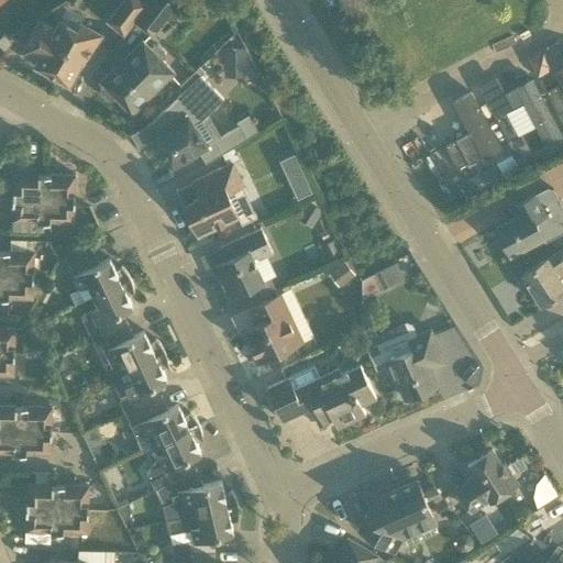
[(124,35),(134,22),(148,4),(141,0),(122,0),(106,21),(124,35)]
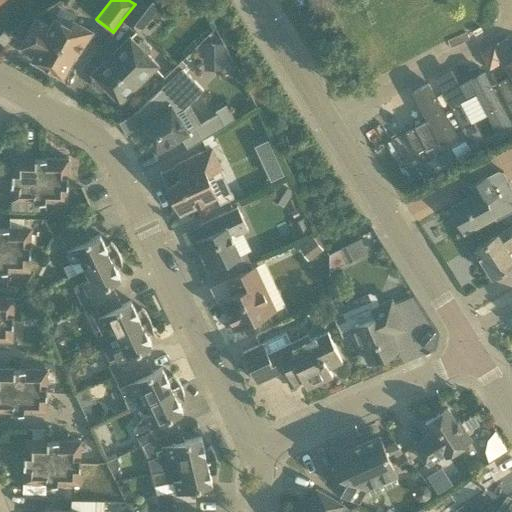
[(161,0),(137,0),(135,4),(122,20),(138,33),(163,1),(161,0)]
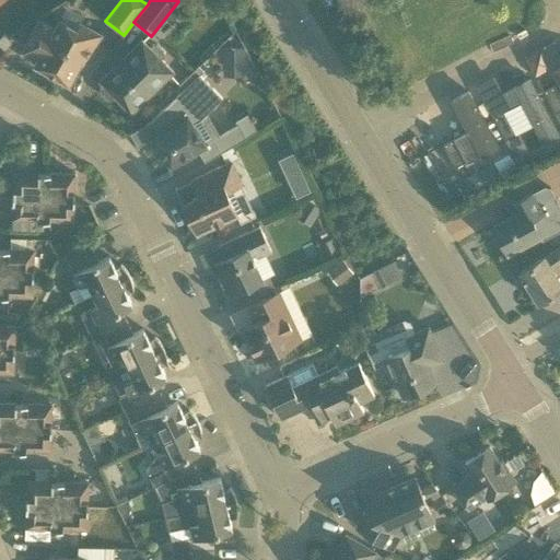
[(85,62),(96,43),(101,34),(80,22),(77,28),(59,18),(54,26),(39,19),(32,34),(22,53),(37,61),(34,67),(69,85),(82,60),(85,62)]
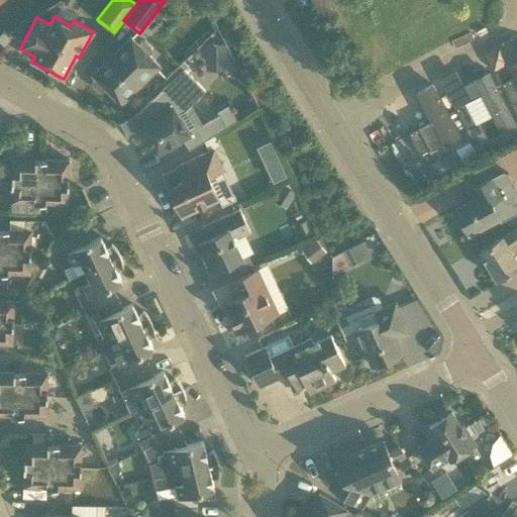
[(11,38),(4,31),(0,34),(0,42),(3,46),(11,38)]
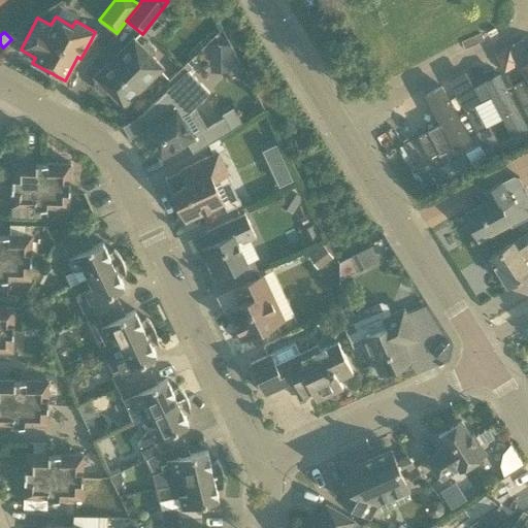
[(105,95),(108,92),(124,107),(163,68),(152,57),(155,54),(155,50),(147,42),(143,42),(141,45),(133,38),(94,77),(97,80),(94,83),(94,88),(101,95),(105,95)]
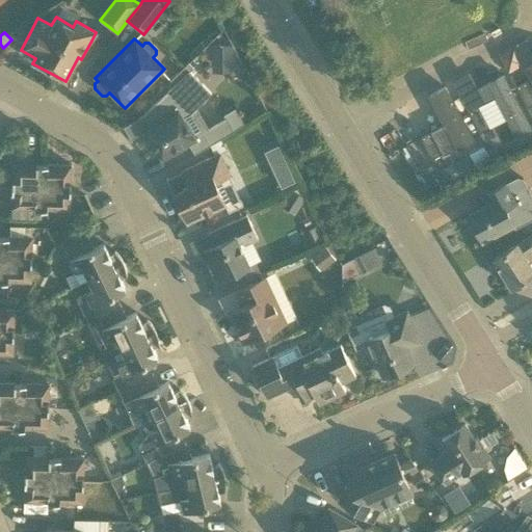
[(211,46),(211,73),(232,72),(232,46),(211,46)]
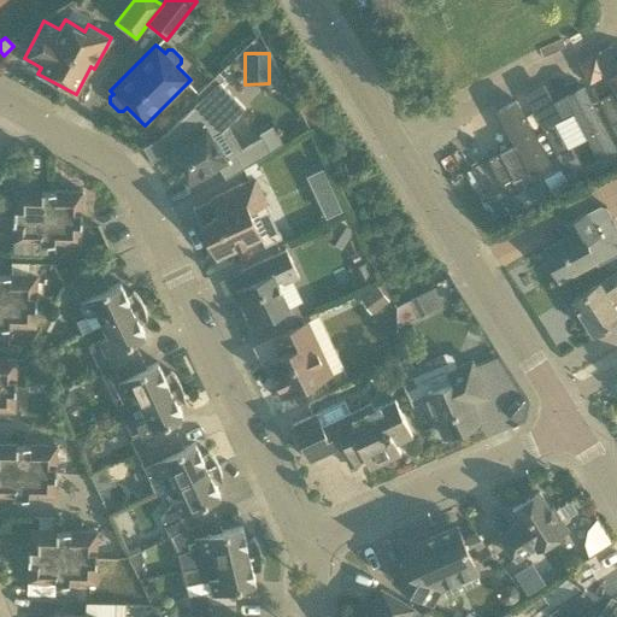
[(580,58),(582,81),(603,78),(599,56),(580,58)]
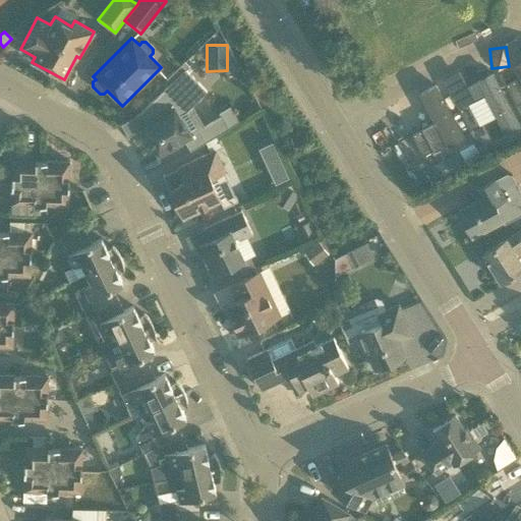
[(156,98),(140,113),(147,123),(146,124),(141,126),(142,127),(147,135),(159,155),(176,145),(191,136),(190,135),(199,130),(198,128),(199,128),(188,109),(207,92),(186,70),(189,67),(184,61),(167,78),(171,82),(156,98)]
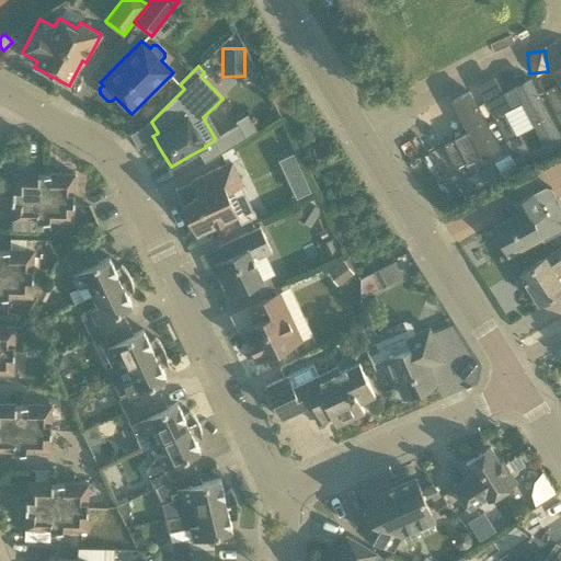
[(514,88),(503,93),(511,109),(522,102),(534,125),(544,146),(560,136),(560,135),(530,78),(514,88)]
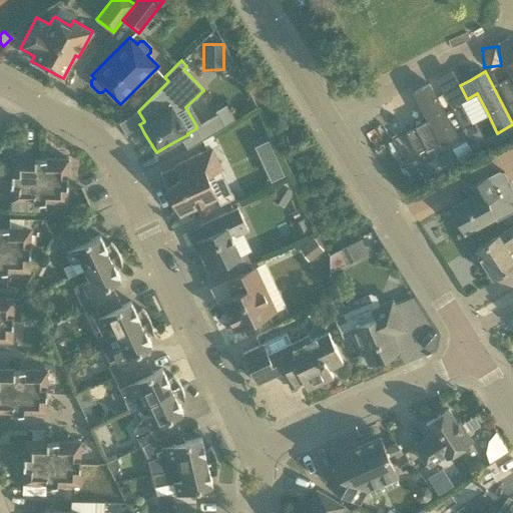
[(508,104),(509,104),(512,101),(512,88),(507,77),(497,83),(508,104)]
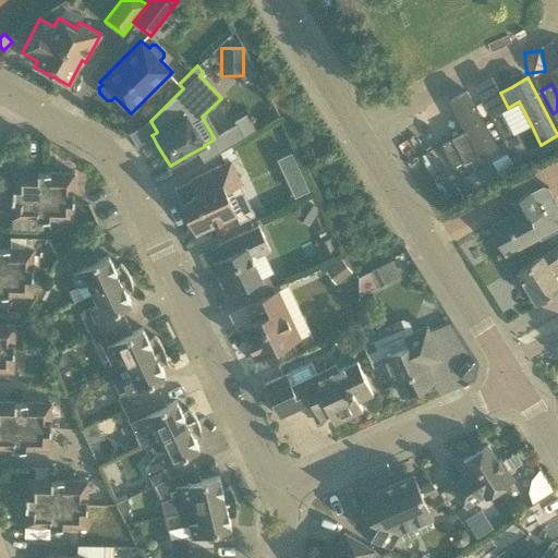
[(464,161),(464,162),(469,160),(478,155),(480,156),(496,147),(466,93),(451,100),(466,131),(451,137),(464,161)]
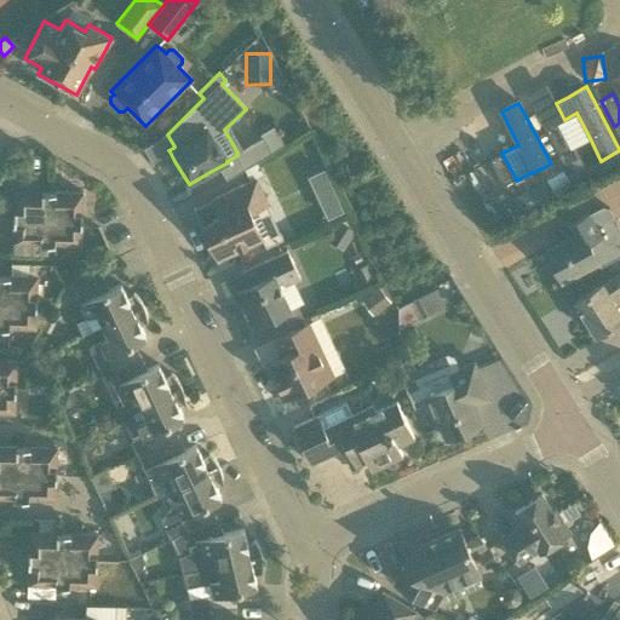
[(558,155),(569,150),(570,149),(557,124),(545,130),(558,155)]
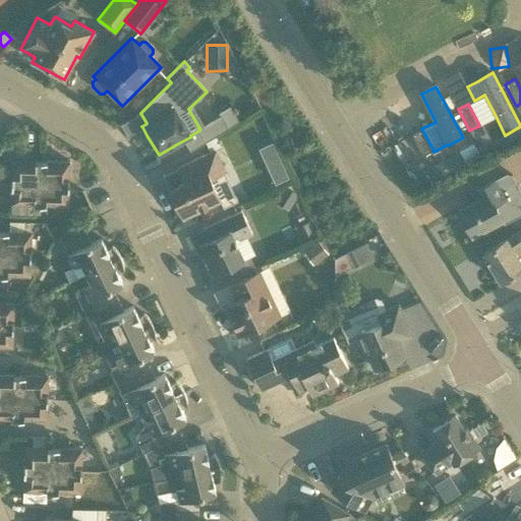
[(199,130),(206,141),(229,128),(222,115),(199,128),(198,128),(199,130)]
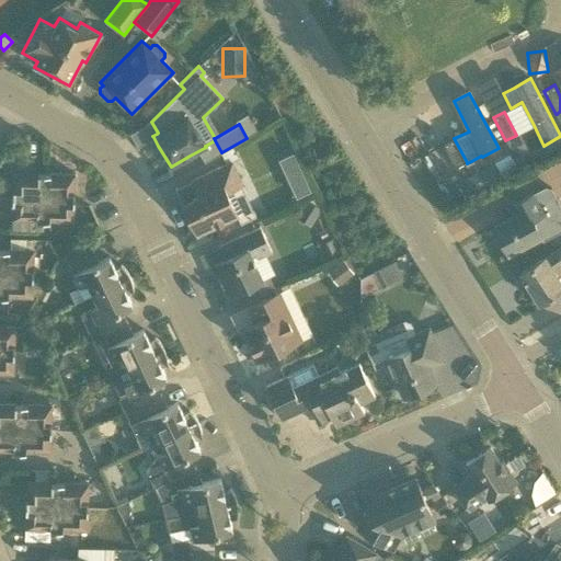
[(456,168),(467,162),(454,138),(443,144),(456,168)]
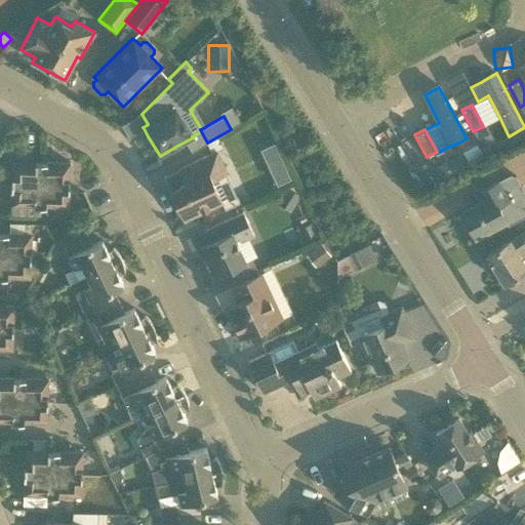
[(186,184),(170,191),(184,219),(202,210),(223,201),(223,200),(233,195),(227,180),(215,186),(212,179),(227,173),(217,152),(224,149),(218,136),(207,144),(212,154),(197,161),(178,169),(179,170),(186,184)]
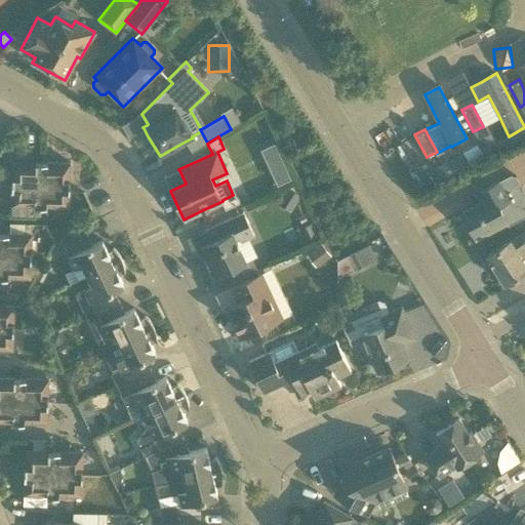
[(477,144),(462,151),(470,166),(484,159),(477,144)]
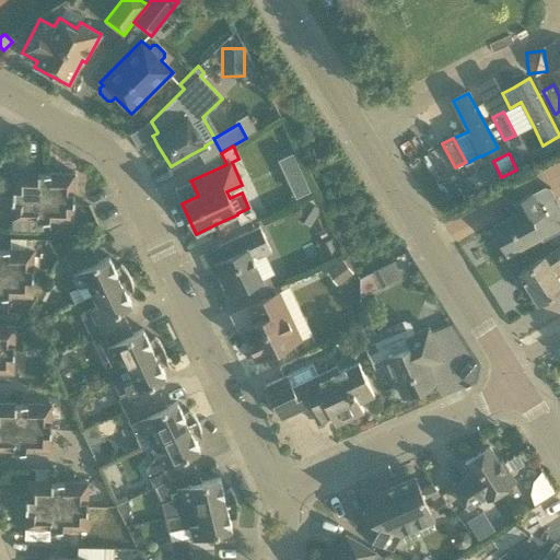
[(293,154),(279,160),(296,197),(310,190),(293,154)]
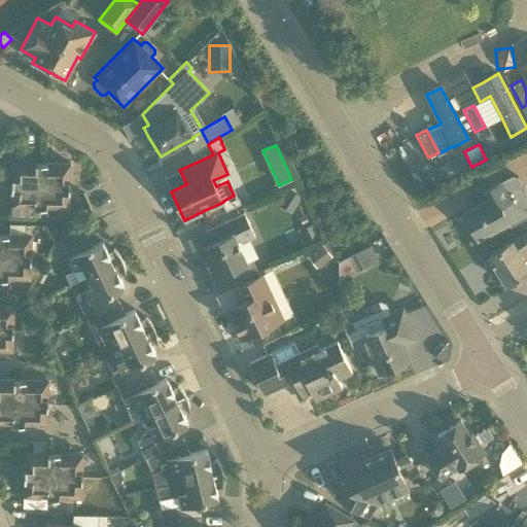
[(41,185),(41,163),(12,162),(12,184),(41,185)]
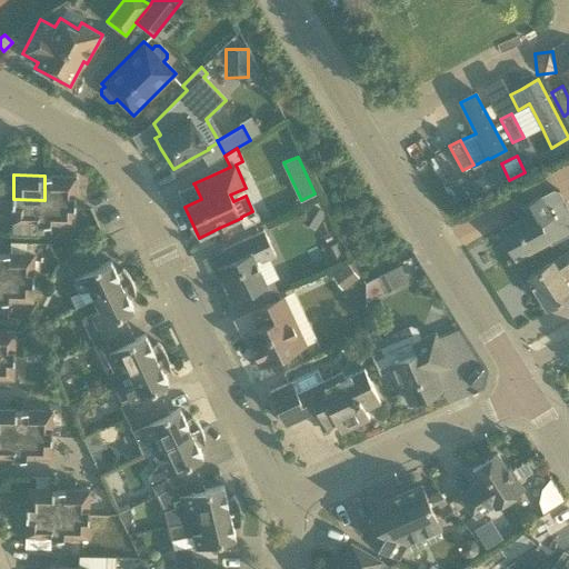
[(45,200),(76,200),(76,177),(45,176),(45,200)]
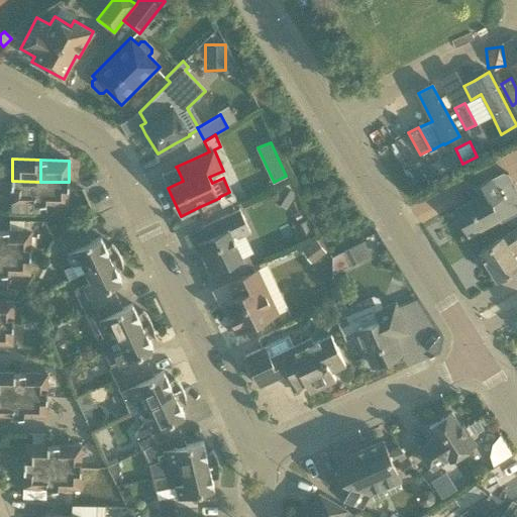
[(491,178),(487,180),(470,189),(475,199),(455,209),(469,233),(498,218),(490,203),(501,197),(491,178)]
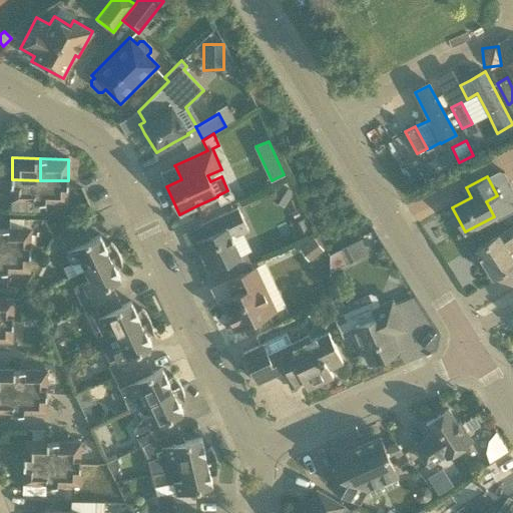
[(40,180),(12,179),(11,201),(39,201),(40,180)]
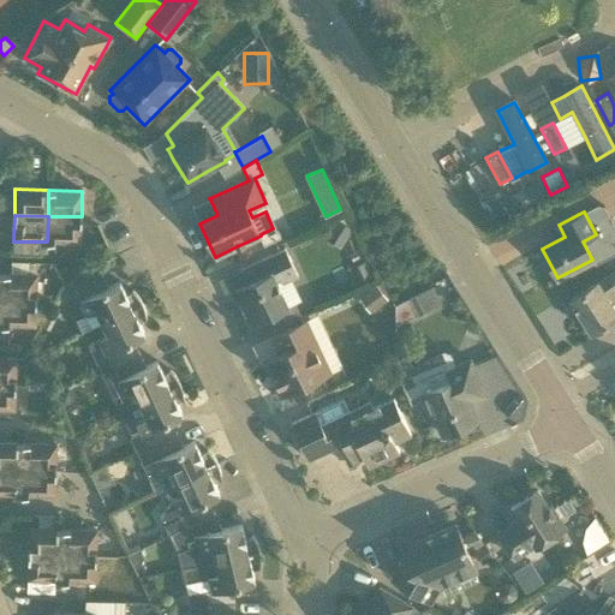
[(82,216),(48,216),(47,242),(81,243),(82,216)]
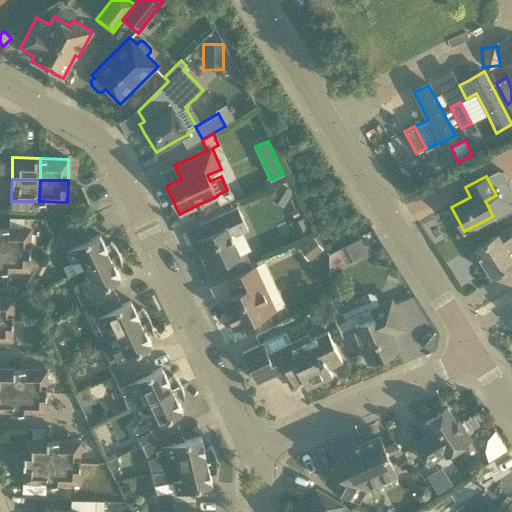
[(242,233),(248,231),(237,207),(218,215),(199,224),(205,236),(192,242),(198,254),(200,252),(209,271),(233,259),(238,270),(251,264),(246,253),(250,250),(242,233)]
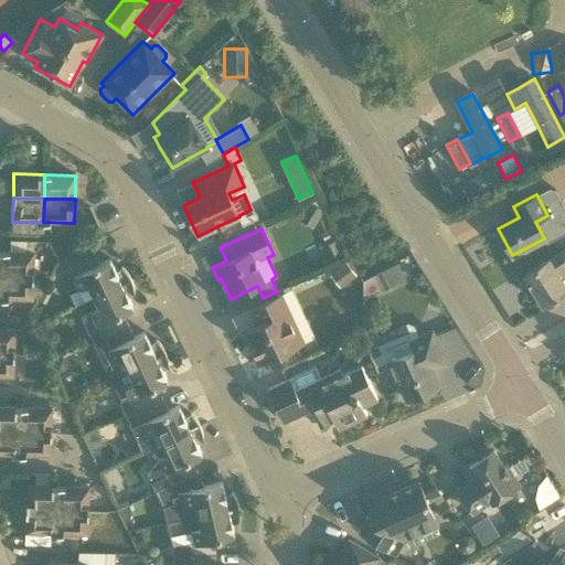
[(88,285),(94,297),(131,279),(129,276),(128,274),(126,270),(121,267),(120,268),(116,270),(113,264),(109,259),(99,264),(94,252),(93,253),(89,245),(65,256),(81,289),(88,285)]
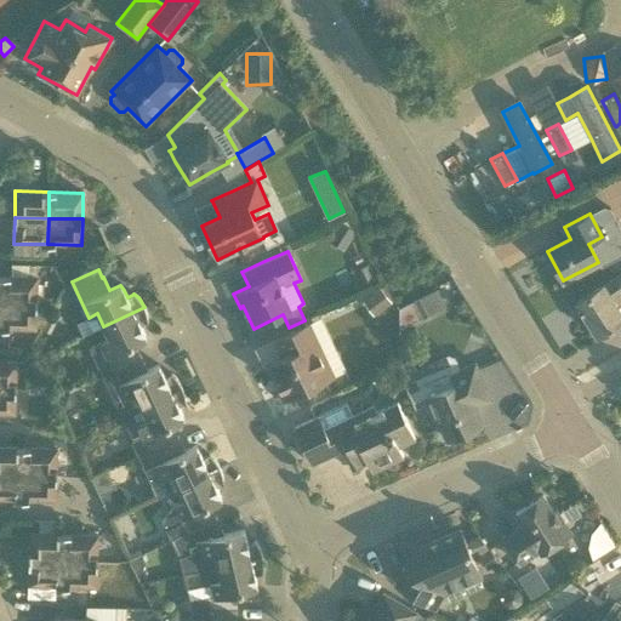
[(597,337),(616,324),(620,320),(620,312),(616,306),(620,302),(620,273),(575,303),(597,337)]
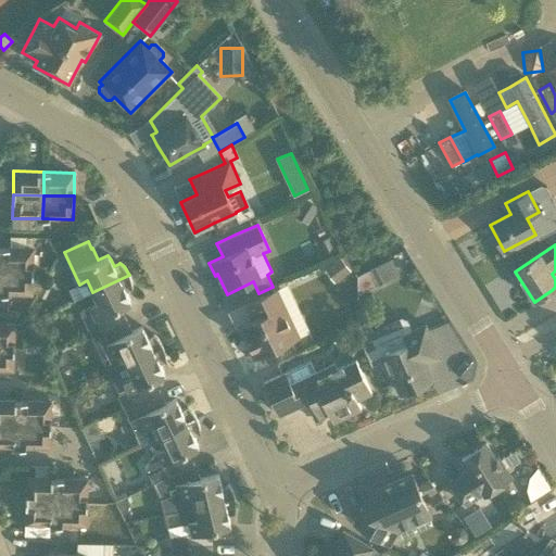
[(34,248),(4,248),(3,270),(33,272),(34,248)]
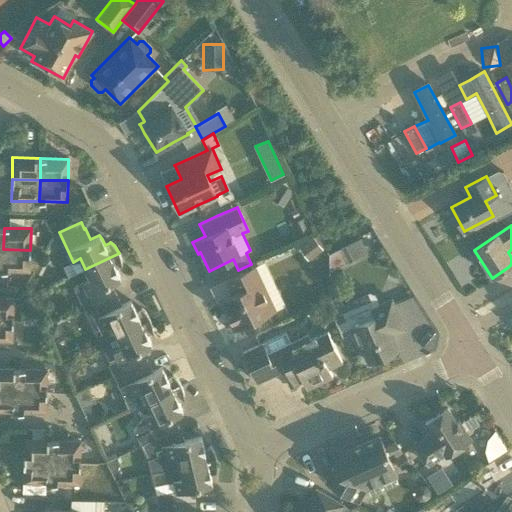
[(347,263),(366,254),(360,240),(341,249),(347,263)]
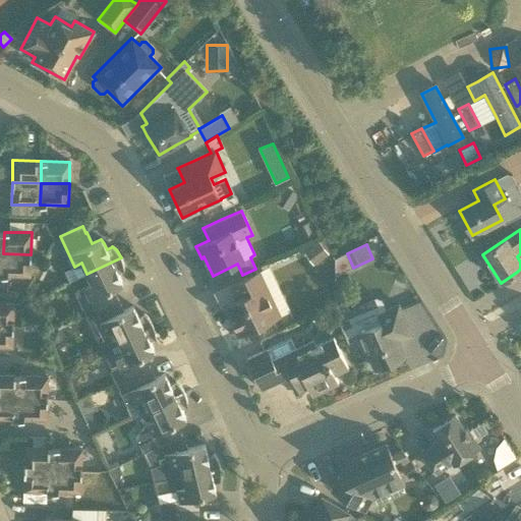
[(31,254),(3,253),(3,276),(31,277),(31,254)]
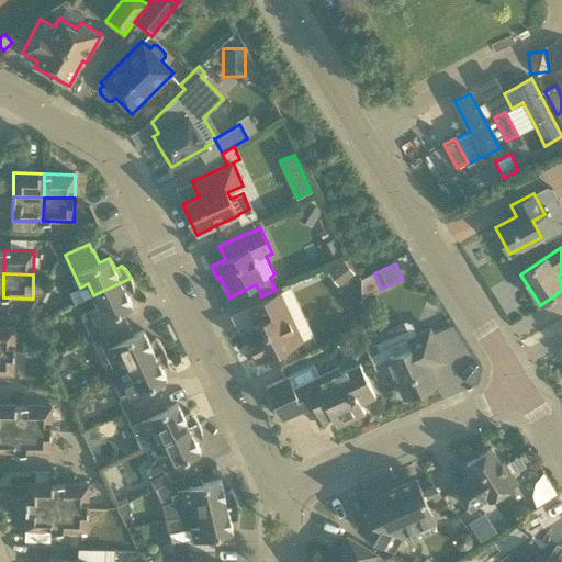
[(132,282),(131,278),(93,295),(99,306),(81,314),(92,339),(102,335),(102,336),(127,324),(122,312),(132,306),(130,301),(131,301),(127,294),(132,292),(134,292),(134,289),(133,285),(132,282)]
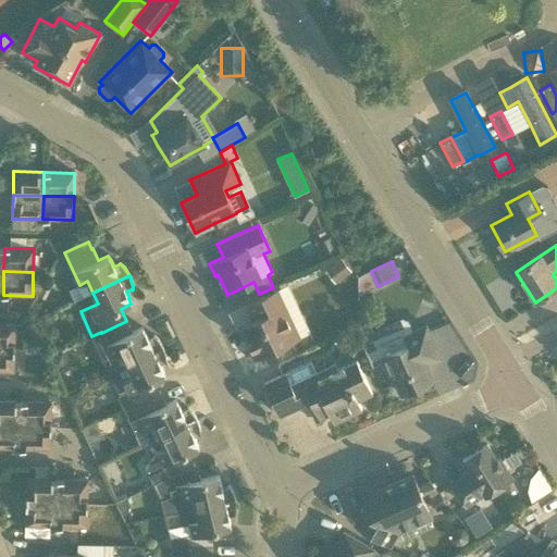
[(249,334),(244,337),(255,359),(274,349),(299,337),(310,333),(301,316),(292,321),(277,291),(276,291),(267,295),(247,305),(255,320),(245,324),(249,334)]
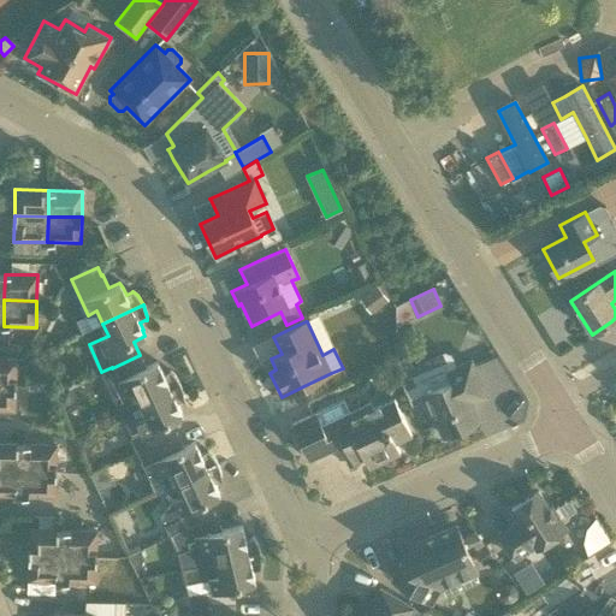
[(146,367),(140,355),(112,368),(112,367),(101,372),(110,389),(119,384),(125,395),(135,391),(140,403),(181,384),(178,380),(176,378),(173,374),(170,371),(169,372),(164,374),(160,367),(160,368),(157,362),(146,367)]
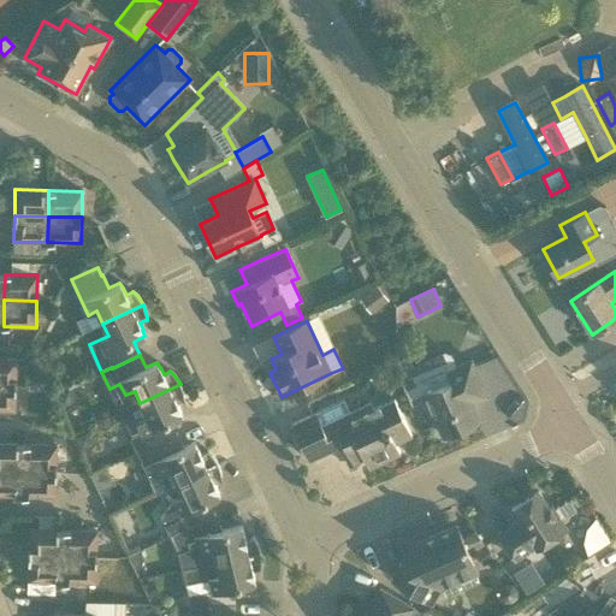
[(0,384),(16,385),(17,359),(0,357),(0,384)]
